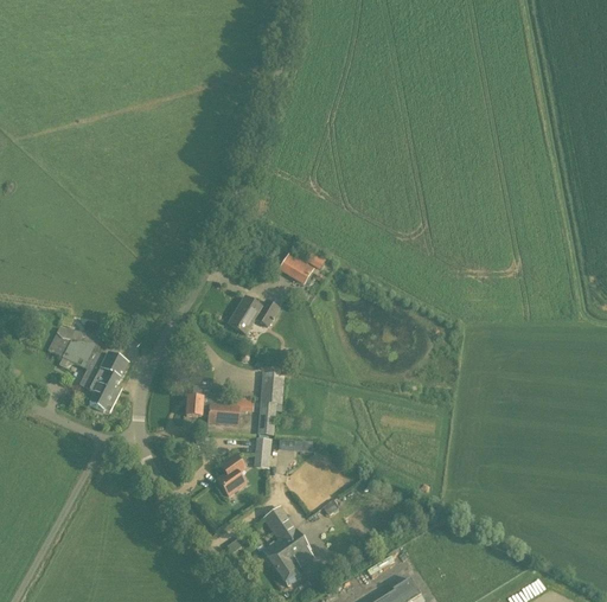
[(288,251),(279,268),(304,283),(313,266),(288,251)]
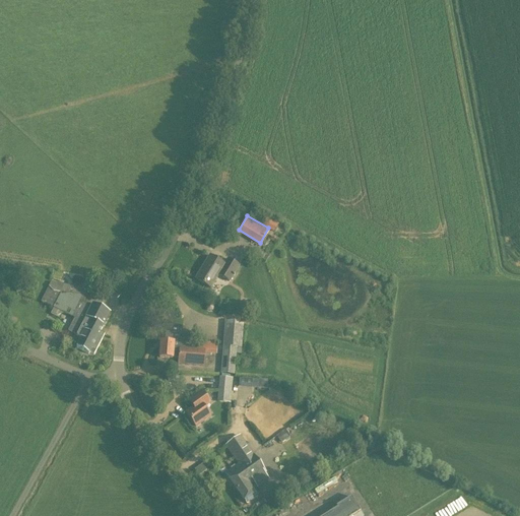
[(266,223),(275,228),(279,219),(270,215),(266,223)]
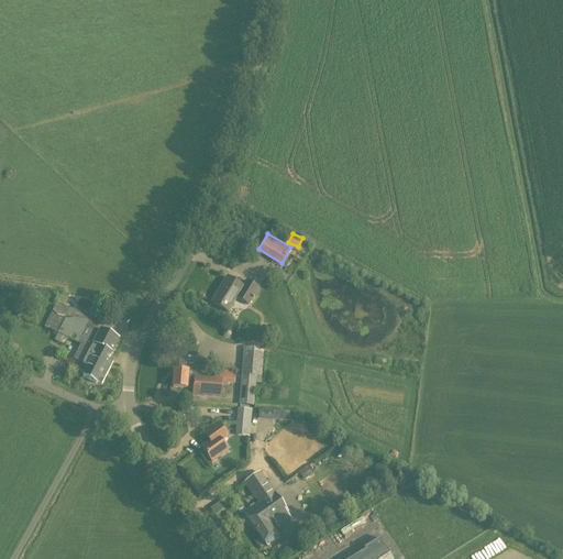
[(247,302),(258,285),(246,277),(243,283),(227,273),(211,298),(228,309),(236,295),(247,302)]
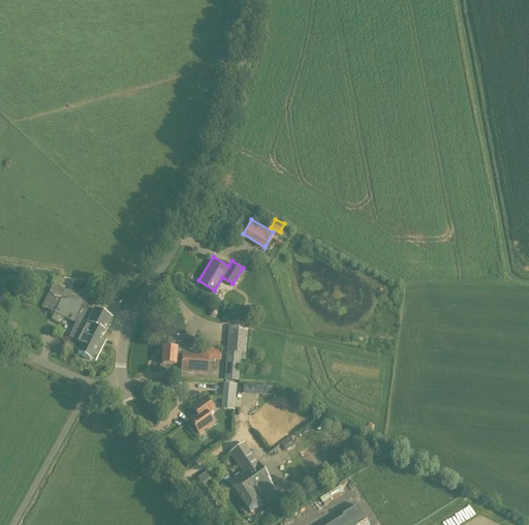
[(88,319),(94,306),(87,305),(88,299),(87,299),(88,290),(51,284),(41,303),(75,320),(69,334),(78,338),(88,319)]
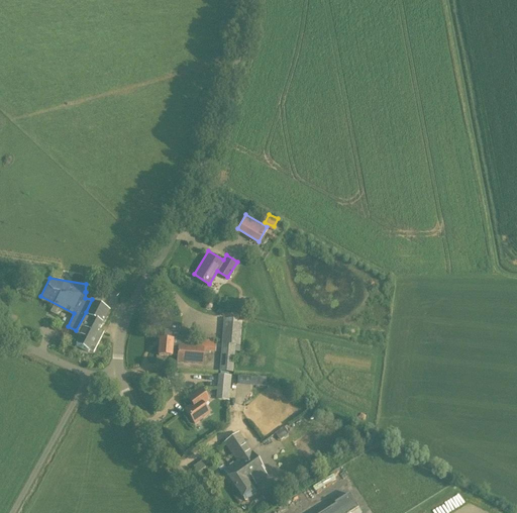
[(93,298),(92,299),(86,312),(76,330),(81,333),(76,342),(89,349),(89,347),(93,349),(104,327),(100,325),(103,319),(110,306),(93,298)]
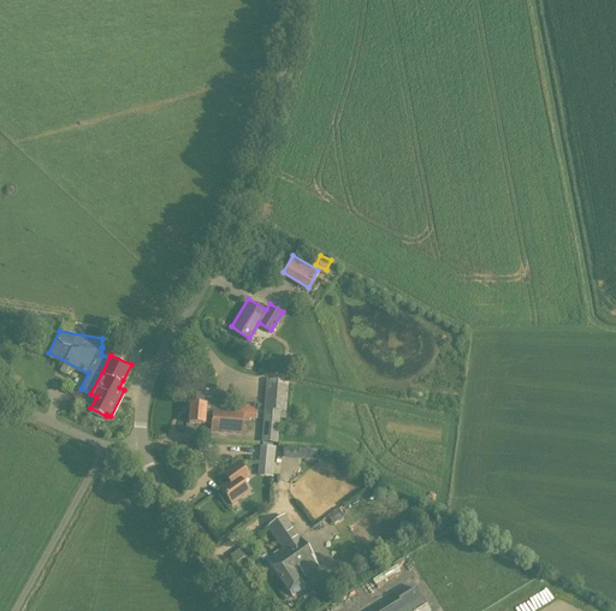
[(285,415),(289,373),(266,372),(261,439),(277,440),(279,415),(285,415)]
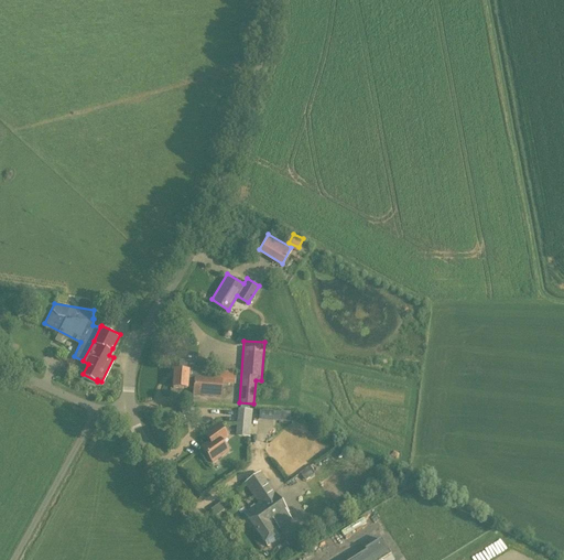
[(186,386),(188,369),(198,369),(198,373),(199,373),(201,367),(193,366),(193,359),(180,358),(179,368),(174,367),(172,385),(186,386)]
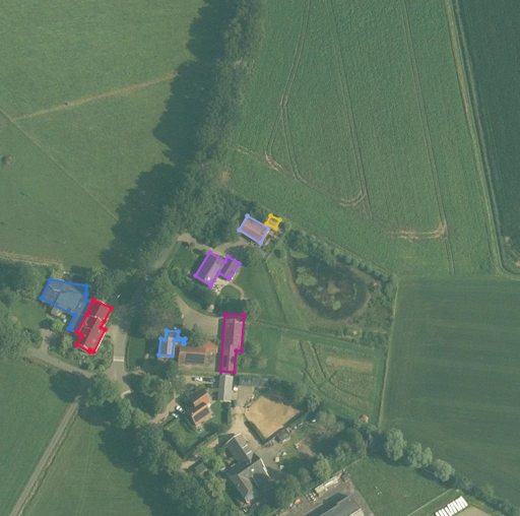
[(174,340),(172,356),(177,356),(177,363),(203,365),(204,350),(216,351),(217,340),(197,338),(196,345),(190,344),(184,343),(183,343),(183,340),(174,340)]
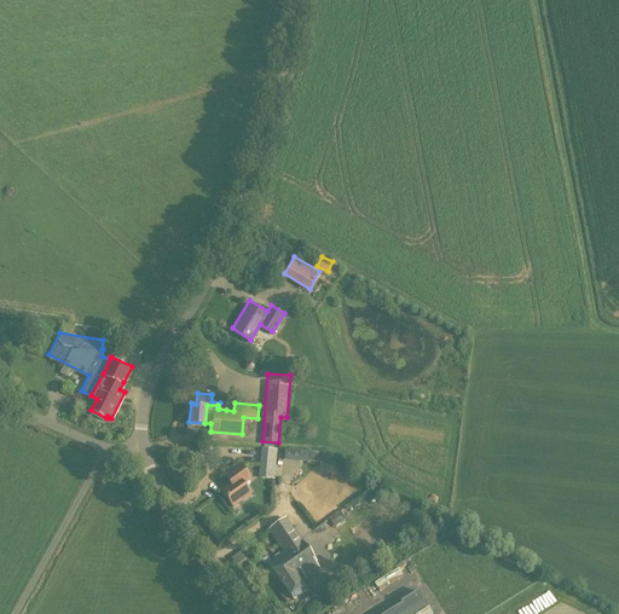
[(259,474),(273,475),(277,446),(261,445),(259,474)]
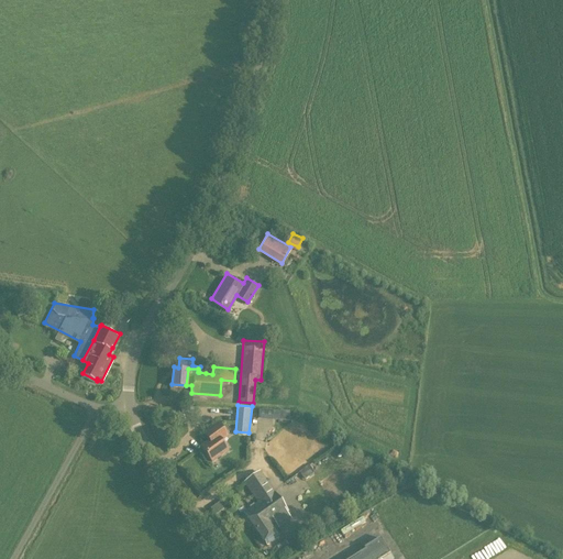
[(258,416),(272,417),(273,407),(258,406),(258,416)]
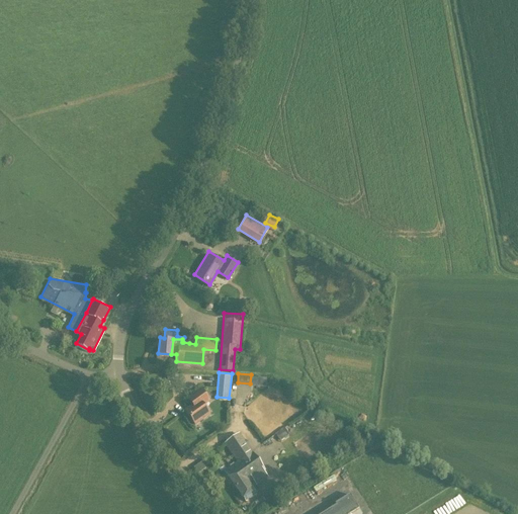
[(208,411),(203,403),(209,399),(200,386),(186,395),(192,404),(185,409),(194,422),(208,411)]
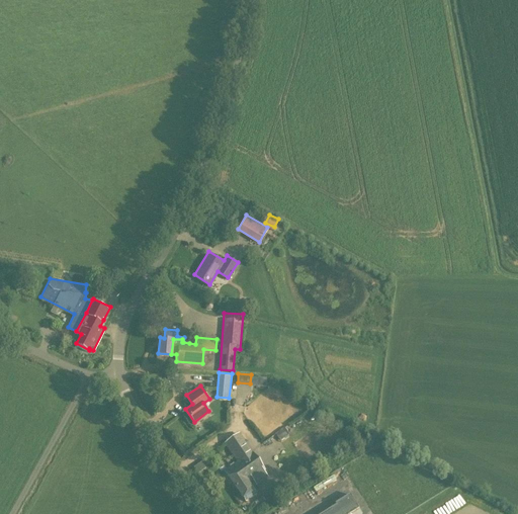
[(275,431),(280,437),(288,431),(283,424),(275,431)]
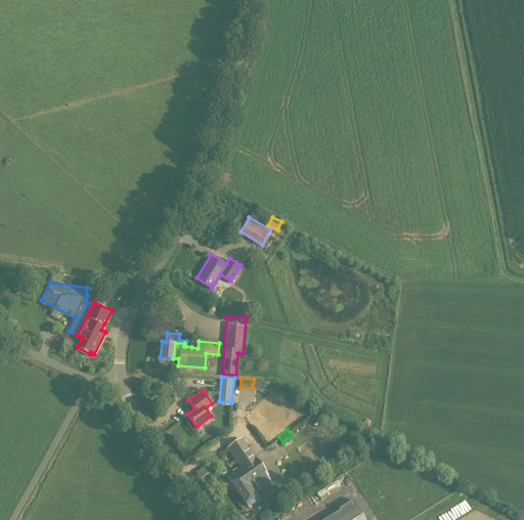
[(226,474),(244,499),(248,505),(259,496),(251,484),(267,473),(254,453),(253,453),(242,437),(227,446),(239,465),(226,474)]
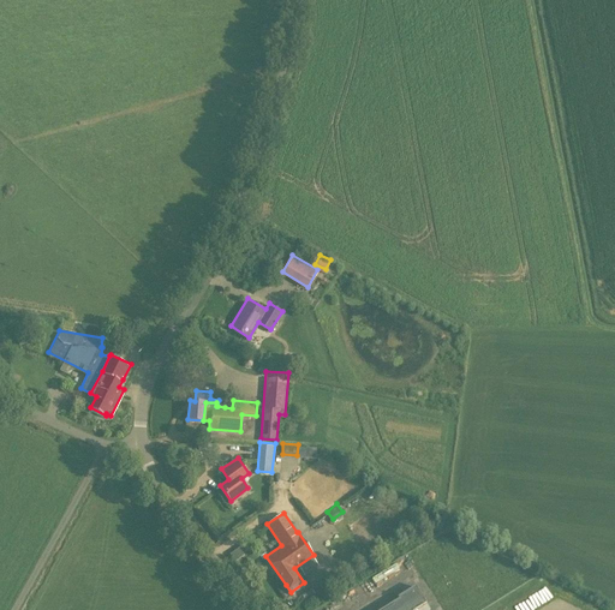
[(411,609),(412,609),(425,602),(415,584),(396,594),(398,597),(376,609),(411,609)]
